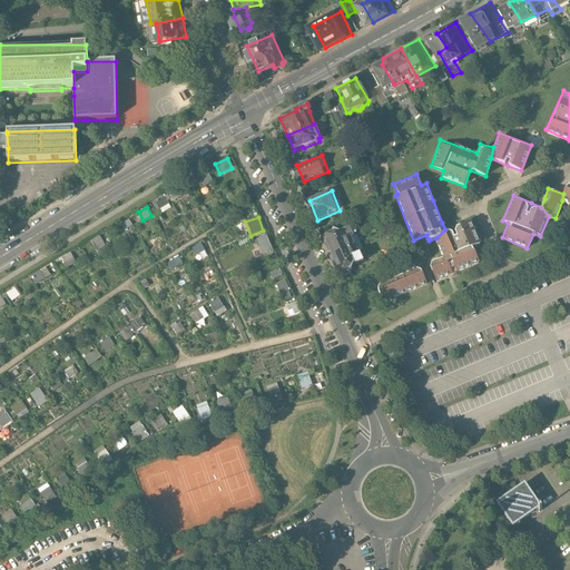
[(436,238),(443,256),(473,244),(480,242),(472,219),(454,226),(445,229),(436,238)]
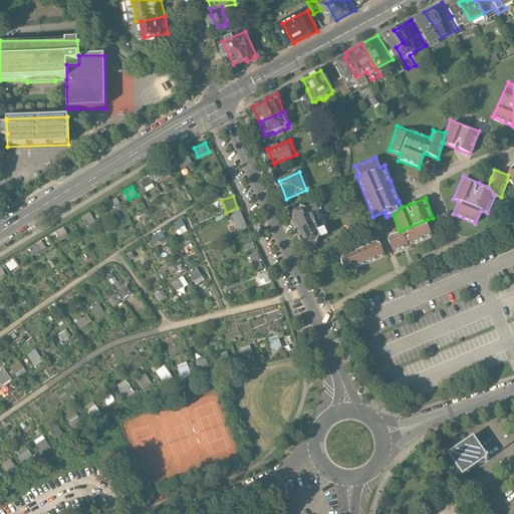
[(294,214),(301,229),(316,223),(309,207),(294,214)]
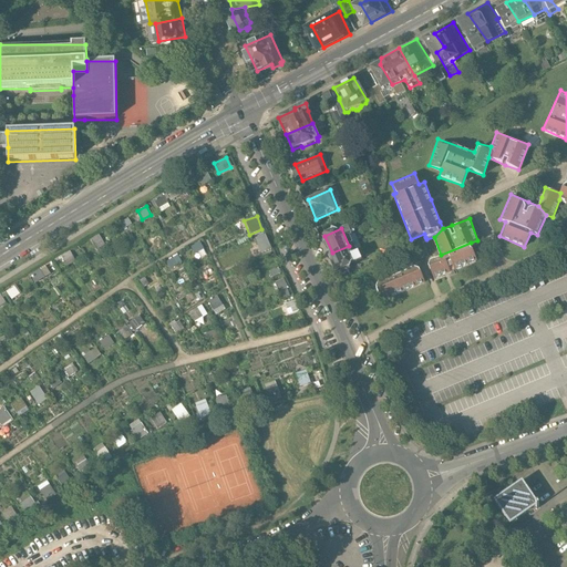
[(90,239),(96,250),(105,245),(99,234),(90,239)]
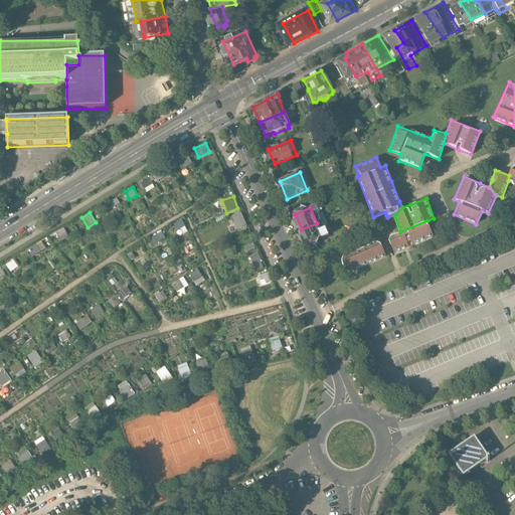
[(236,231),(246,227),(240,213),(230,217),(236,231)]
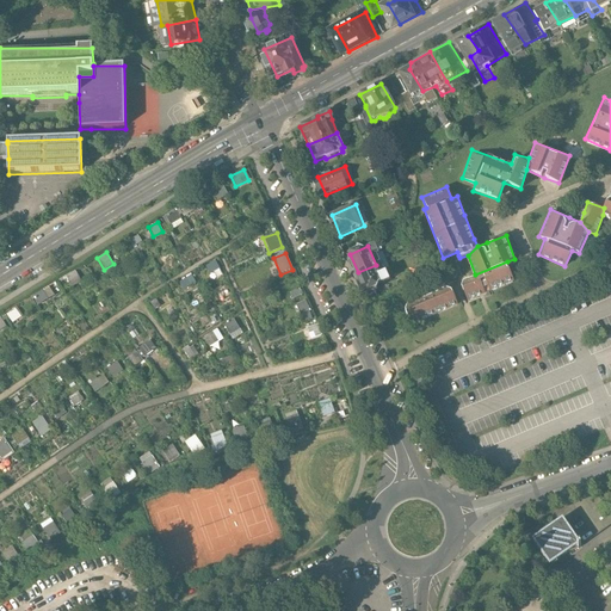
[(469,277),(461,279),(468,300),(482,295),(514,282),(507,261),(475,275),(469,277)]
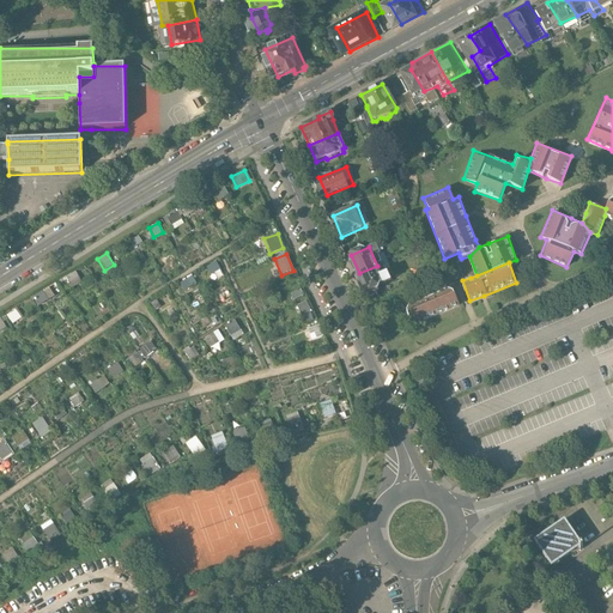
[(382,275),(377,266),(359,273),(368,292),(376,287),(380,289),(382,285),(394,279),(390,271),(382,275)]
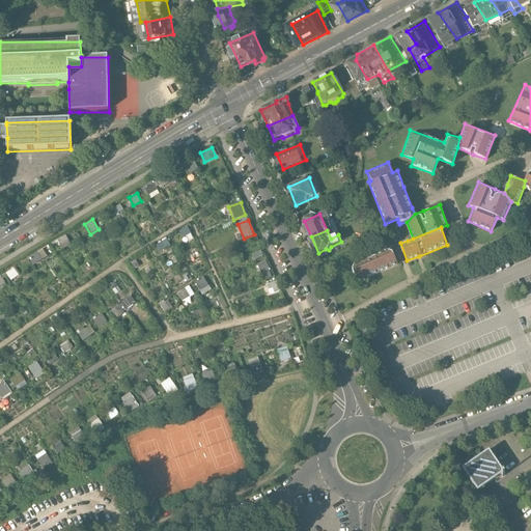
[(378,253),(371,255),(379,272),(398,263),(391,247),(378,253)]
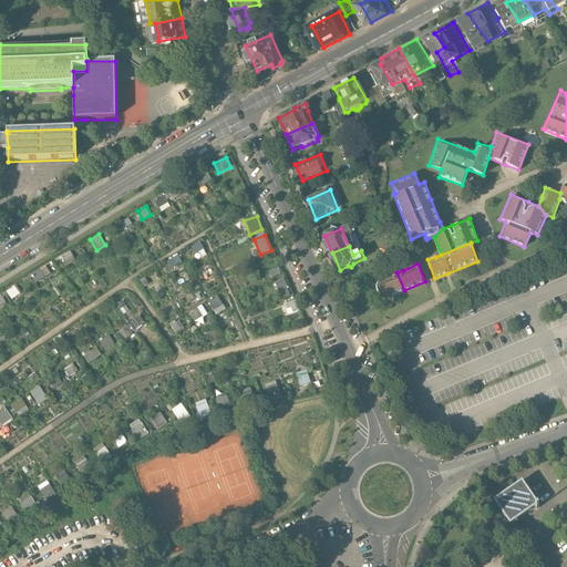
[(383,299),(404,290),(397,272),(382,279),(375,281),(383,299)]
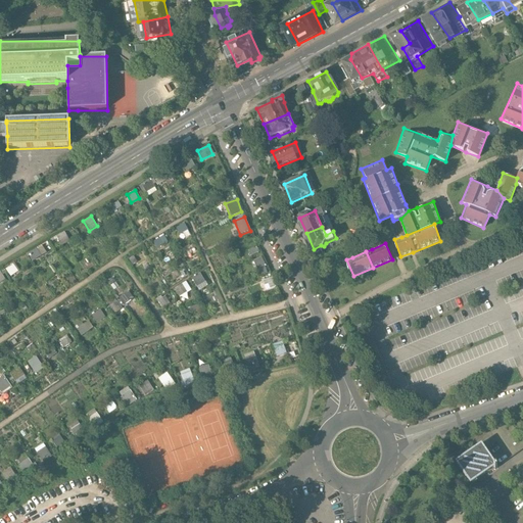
[(250,262),(257,280),(270,275),(262,256),(250,262)]
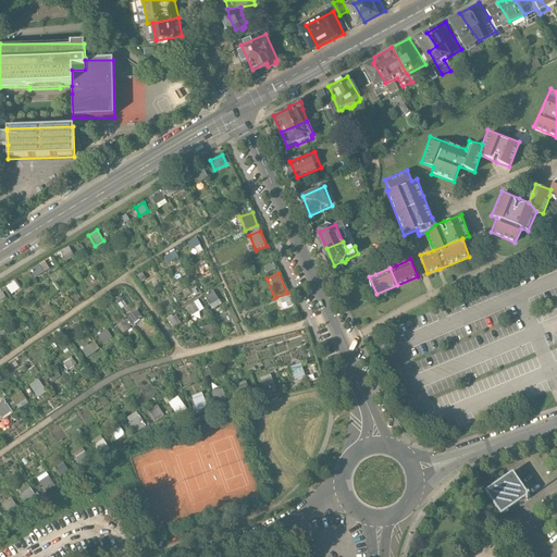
[(10,295),(19,291),(14,282),(5,286),(10,295)]
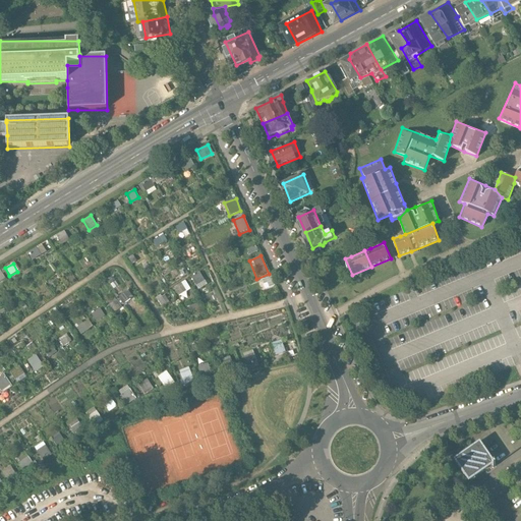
[(199,273),(190,277),(196,290),(207,285),(199,273)]
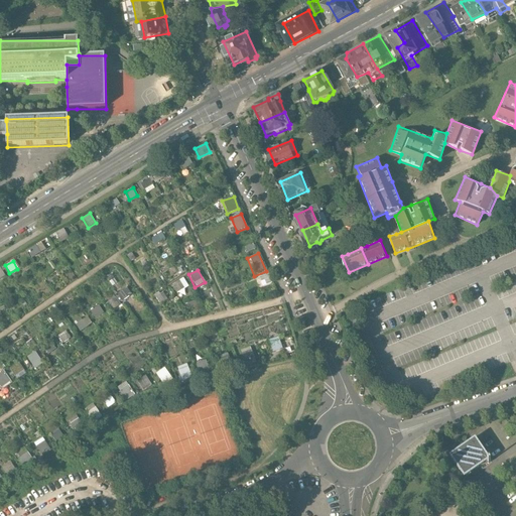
[(257,277),(263,288),(271,284),(266,273),(257,277)]
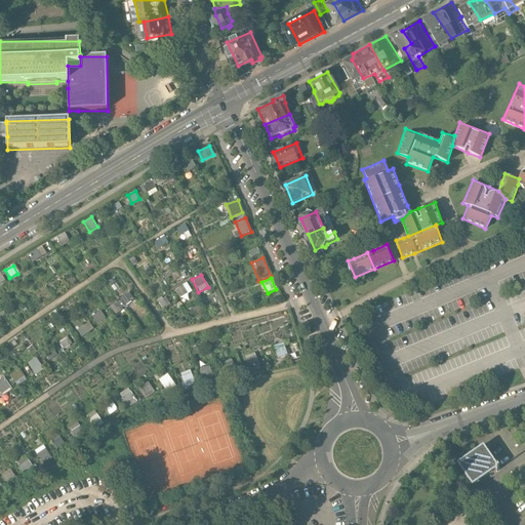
[(186,283),(174,290),(179,298),(192,291),(186,283)]
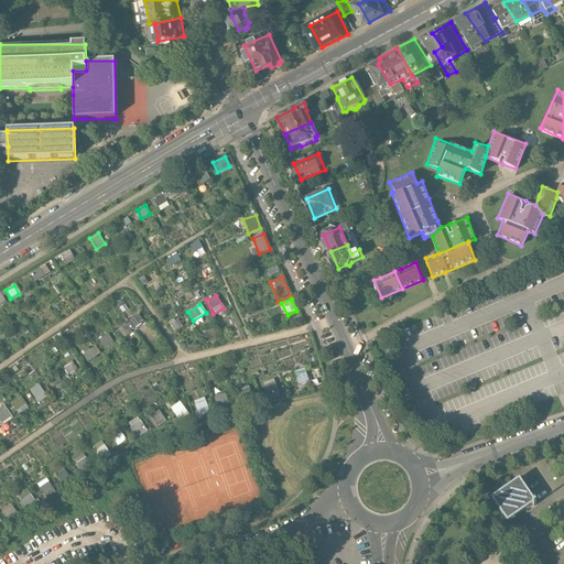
[(117,331),(122,337),(142,322),(137,314),(117,331)]
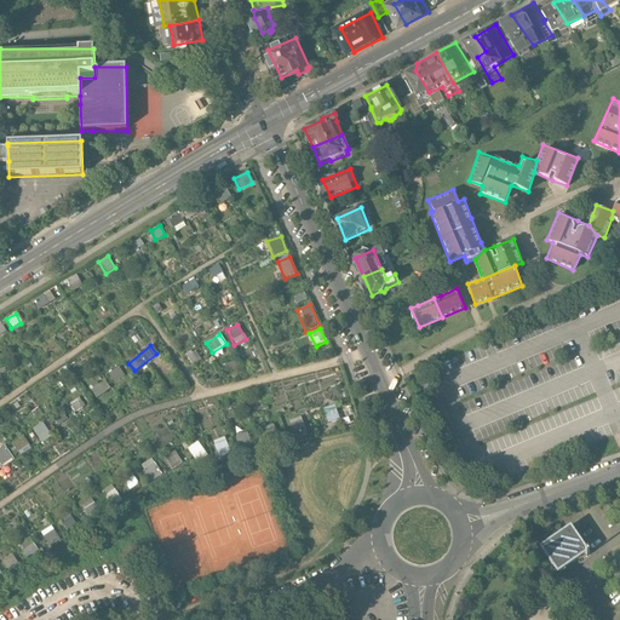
[(113,383),(125,377),(119,367),(108,373),(113,383)]
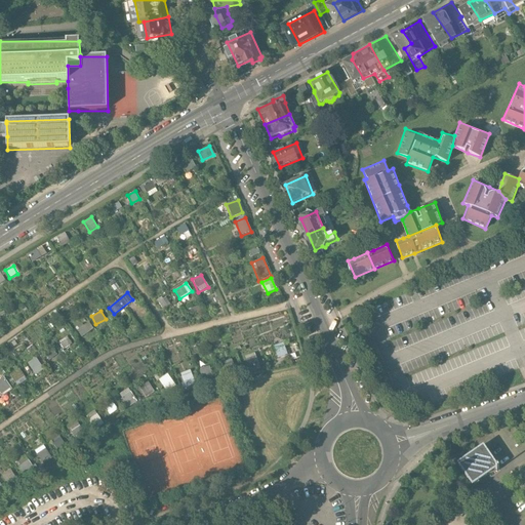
[(88,322),(76,331),(81,337),(93,328),(88,322)]
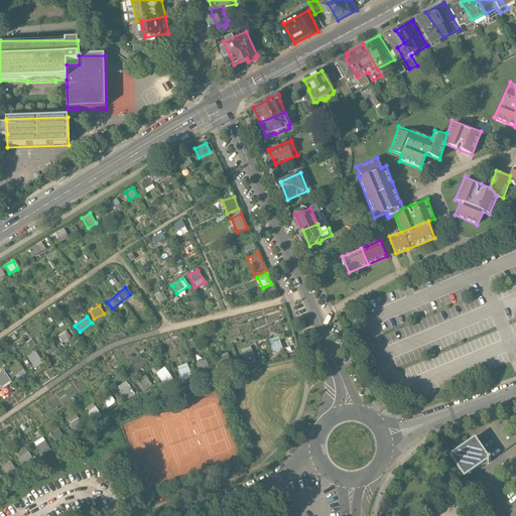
[(60,343),(71,339),(67,331),(57,335),(60,343)]
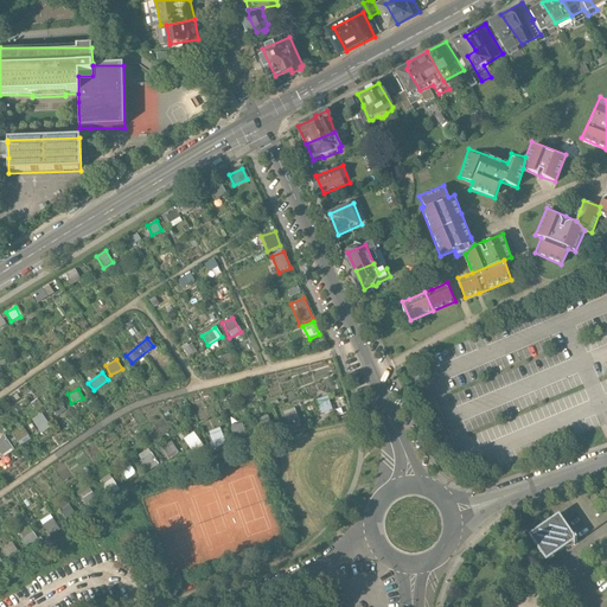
[(295,408),(282,411),(288,430),(301,427),(295,408)]
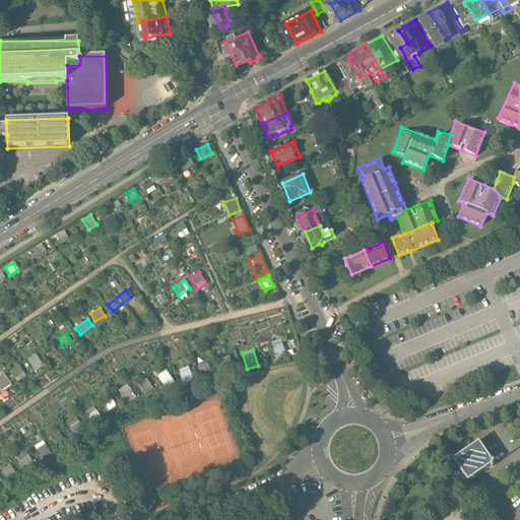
[(35,354),(23,362),(30,374),(42,367),(35,354)]
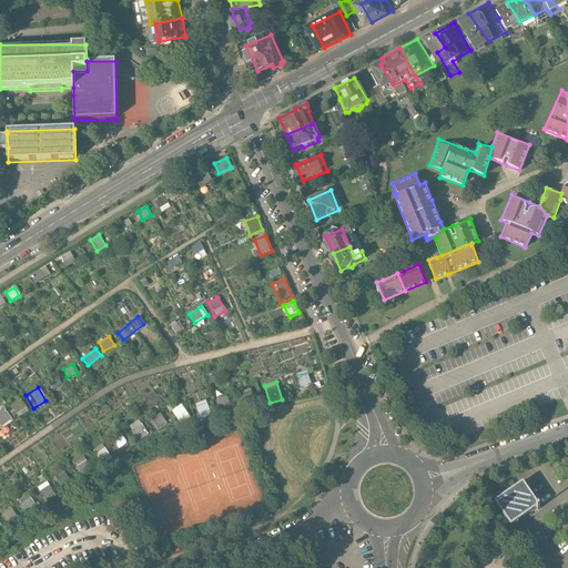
[(215,399),(221,415),(256,403),(251,388),(215,399)]
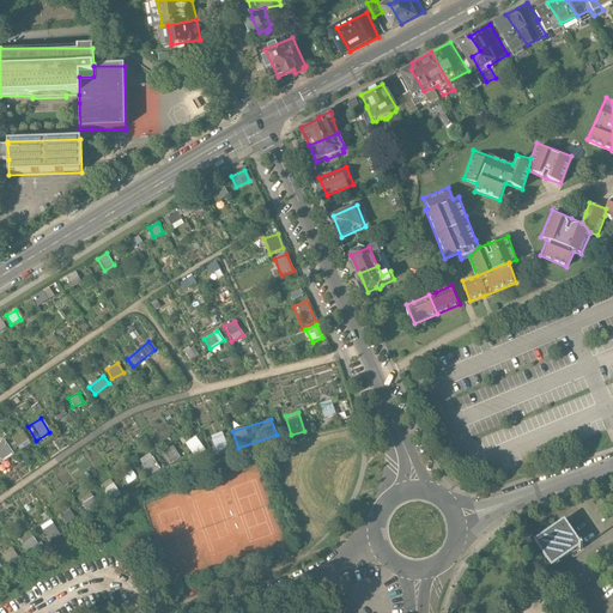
[(23,430),(10,437),(17,451),(30,444),(23,430)]
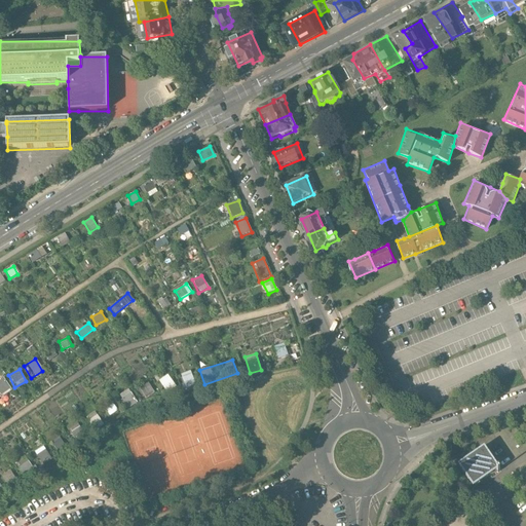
[(181,374),(185,387),(195,384),(191,371),(181,374)]
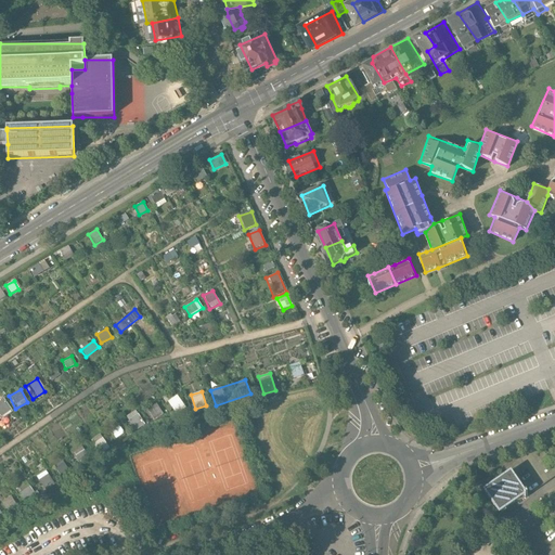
[(176,413),(185,408),(178,395),(168,401),(176,413)]
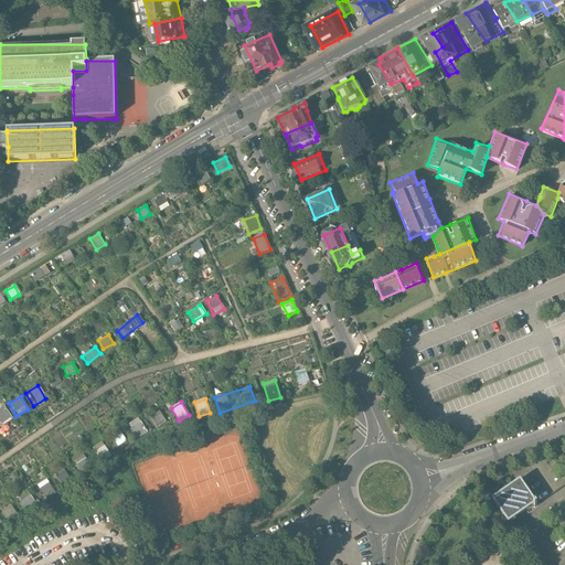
[(0,406),(0,426),(0,427),(12,419),(2,405),(0,406)]
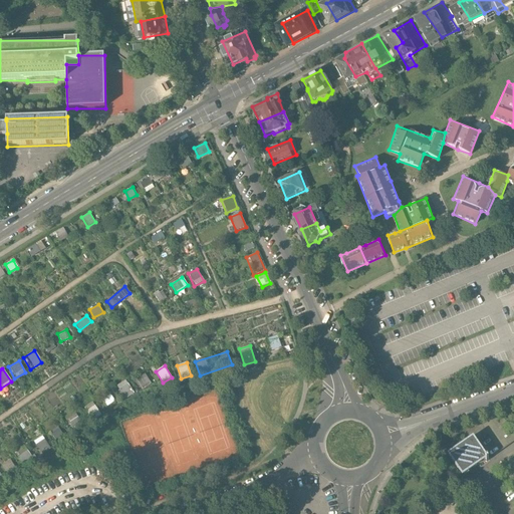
[(146,372),(136,378),(142,390),(152,383),(146,372)]
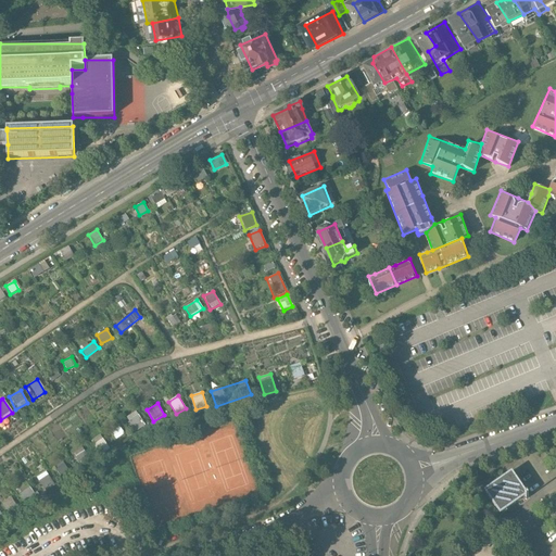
[(135,411),(125,417),(135,431),(144,425),(135,411)]
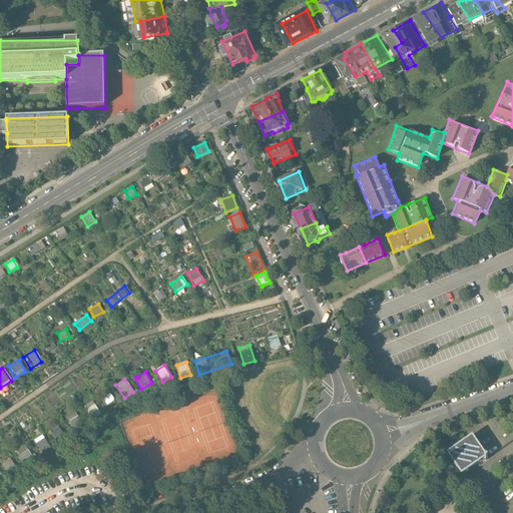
[(41,434),(32,440),(42,454),(51,448),(41,434)]
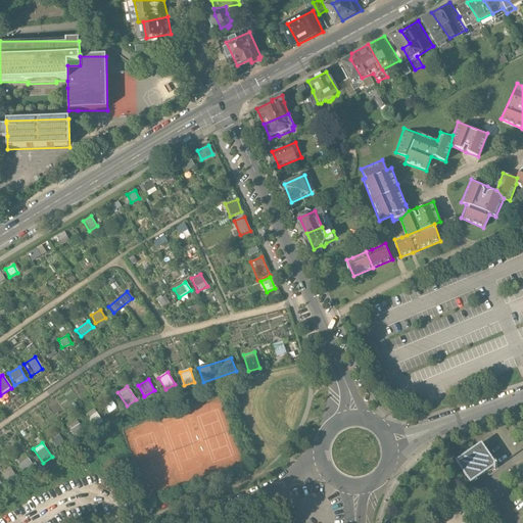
[(481,444),(456,462),(470,483),(495,466),(481,444)]
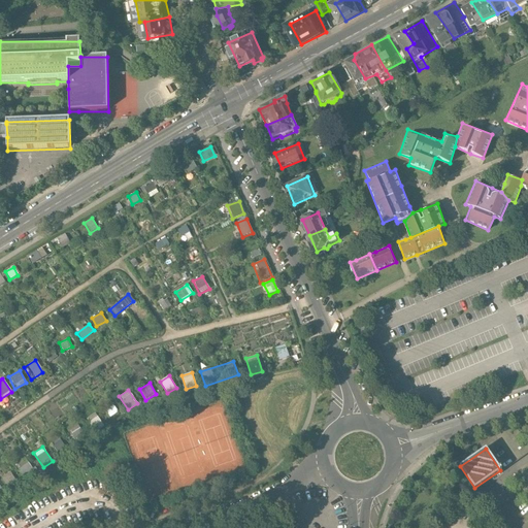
[(29,461),(18,468),(25,480),(36,472),(29,461)]
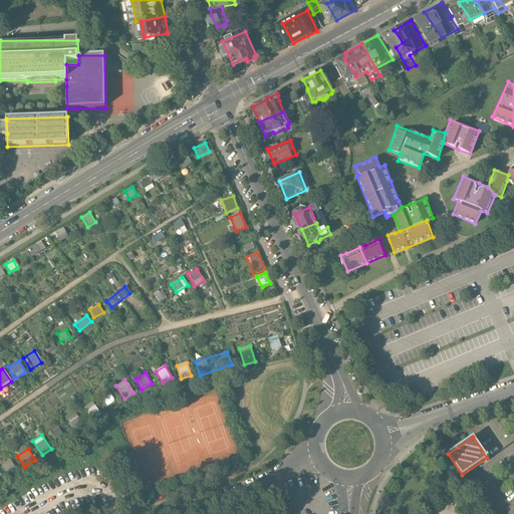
[(9,458),(0,465),(9,476),(18,470),(9,458)]
